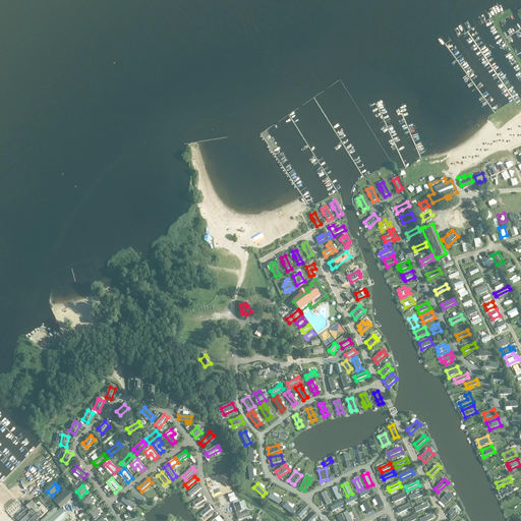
[(198,485),(188,495),(191,498),(201,488),(198,485)]
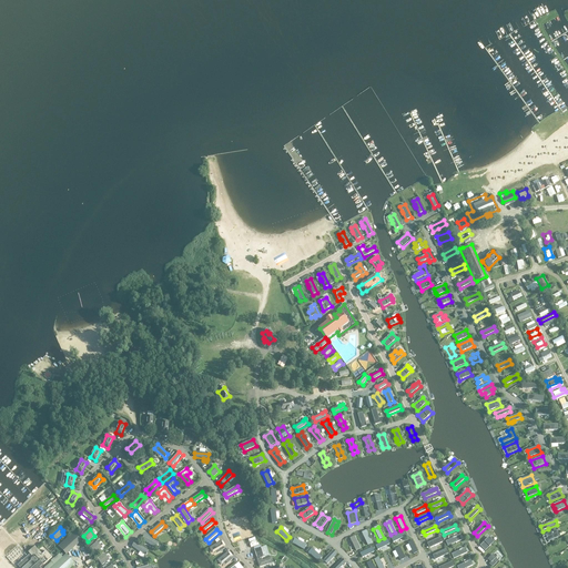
[(366,530),(362,534),(368,546),(373,544),(366,530)]
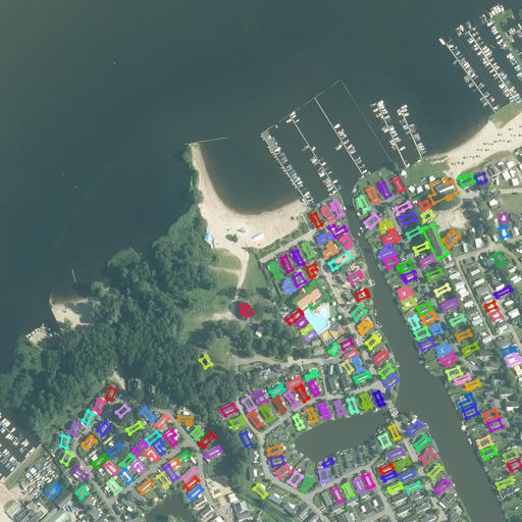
[(511,487),(501,492),(504,499),(514,493),(511,487)]
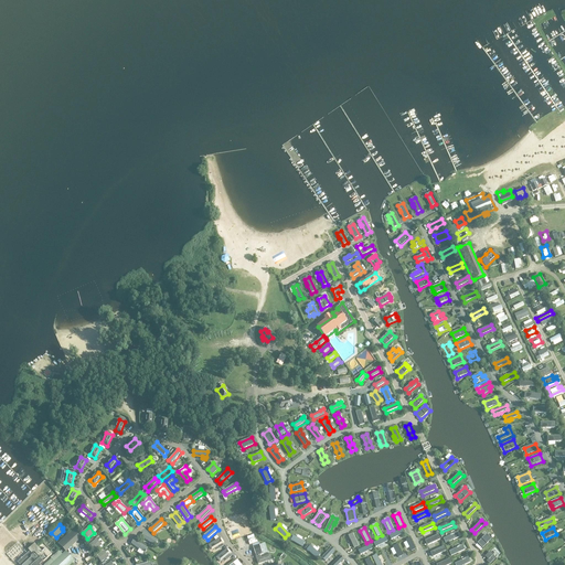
[(75,529),(59,543),(67,553),(83,537),(75,529)]
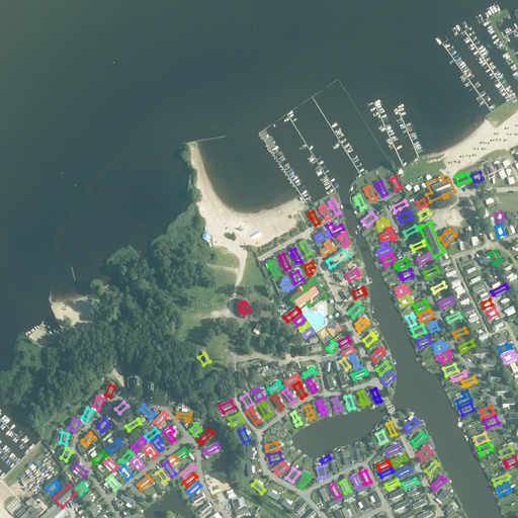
[(356,491),(358,495),(369,490),(367,486),(356,491)]
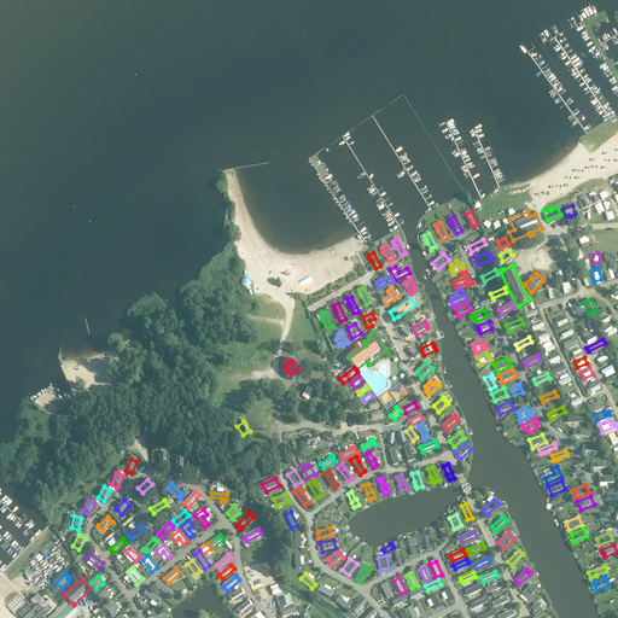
[(157,582),(155,588),(169,596),(173,592),(157,582)]
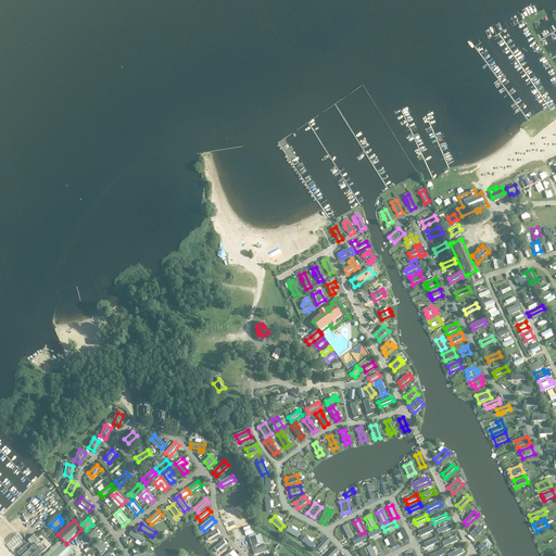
[(51,531),(45,525),(39,530),(46,535),(51,531)]
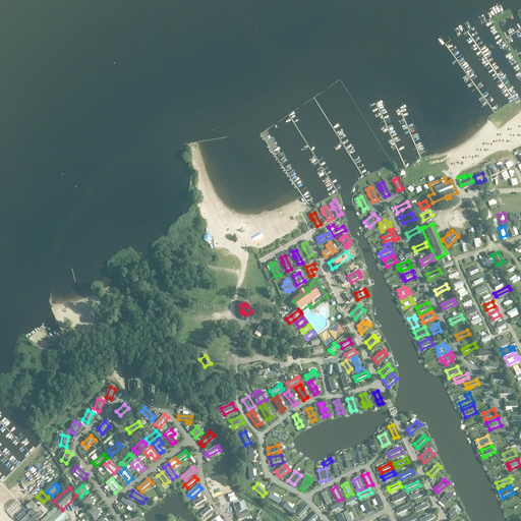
[(409,498),(411,502),(422,497),(420,493),(418,494),(417,493),(415,494),(415,495),(409,498)]
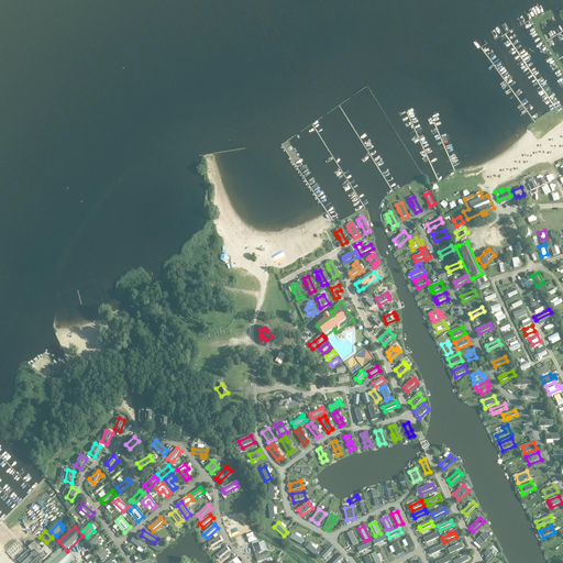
[(439,538),(437,533),(424,539),(427,543),(439,538)]
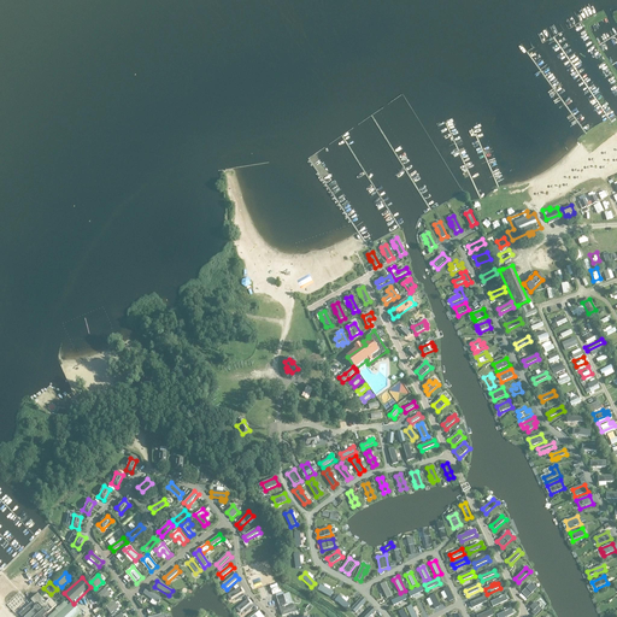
[(533,586),(530,585),(522,593),(527,599),(536,589),(534,587),(533,586)]
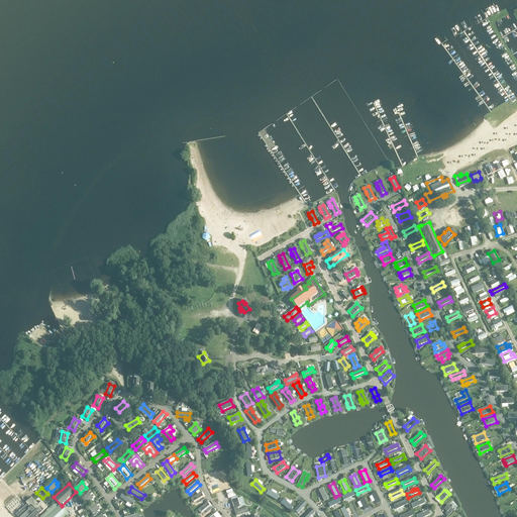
[(269,491),(266,495),(277,501),(279,497),(269,491)]
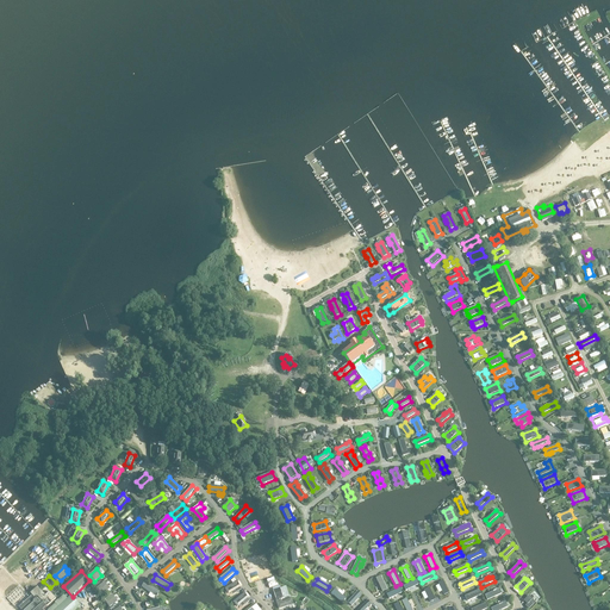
[(381,579),(375,582),(381,593),(387,591),(381,579)]
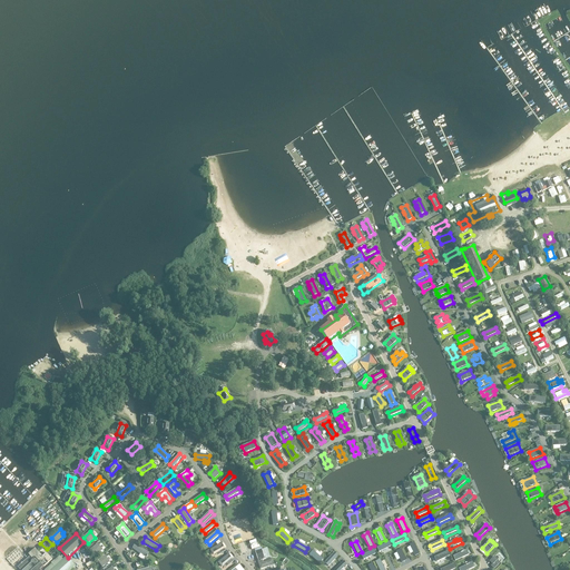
[(376,548),(379,552),(391,547),(389,542),(376,548)]
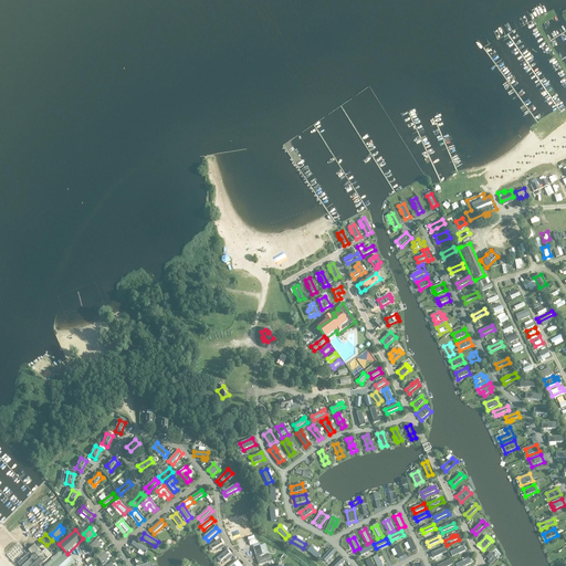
[(411,538),(406,541),(411,553),(417,551),(411,538)]
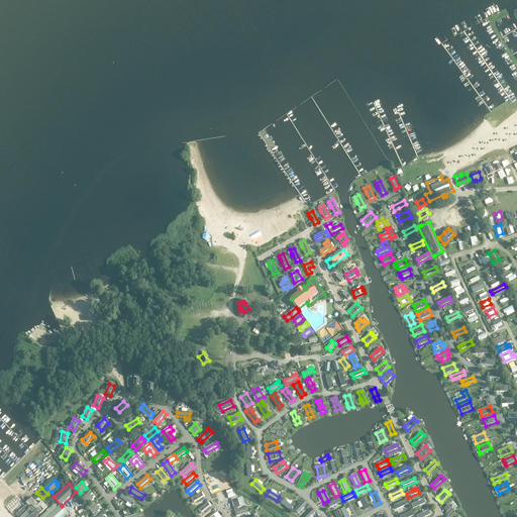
[(202,493),(191,499),(193,503),(204,497),(202,493)]
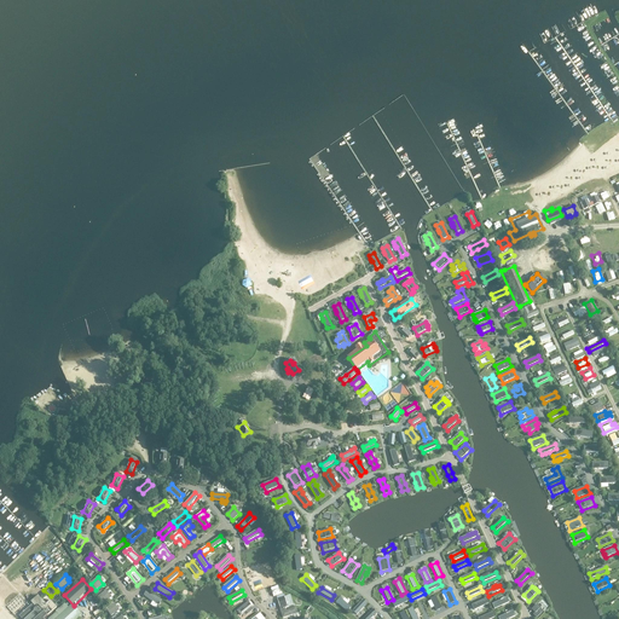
[(111,597),(105,591),(98,597),(104,603),(111,597)]
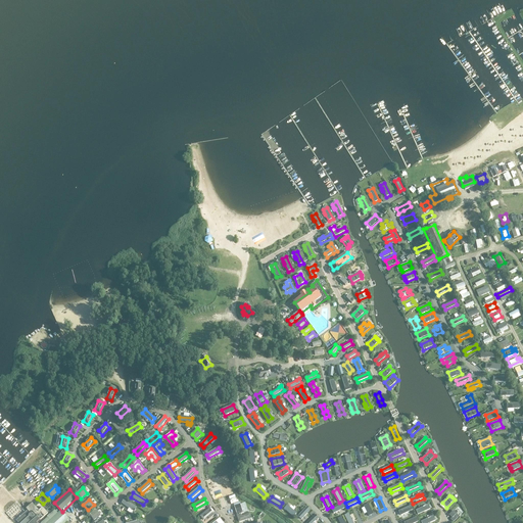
[(125,500),(122,504),(134,512),(137,508),(125,500)]
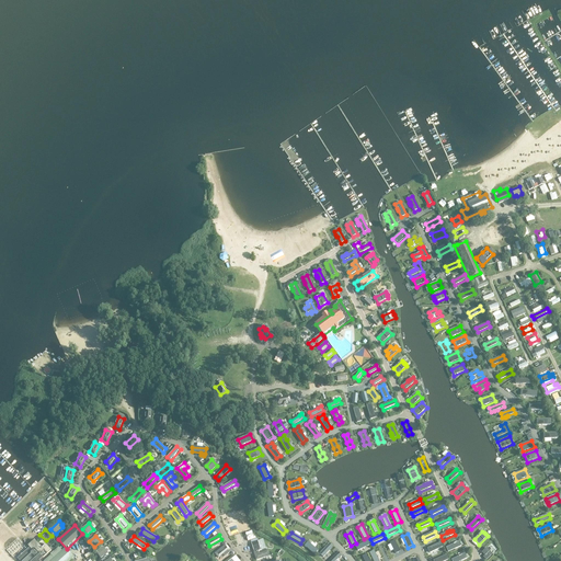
[(261,550),(256,539),(250,541),(254,552),(261,550)]
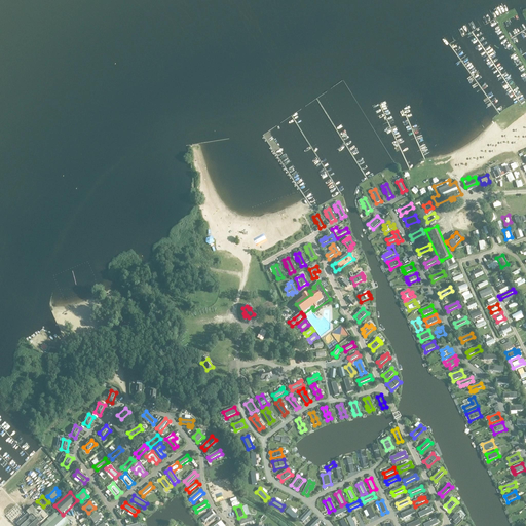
[(42,510),(39,513),(33,506),(27,512),(29,514),(17,524),(19,525),(37,525),(48,516),(42,510)]
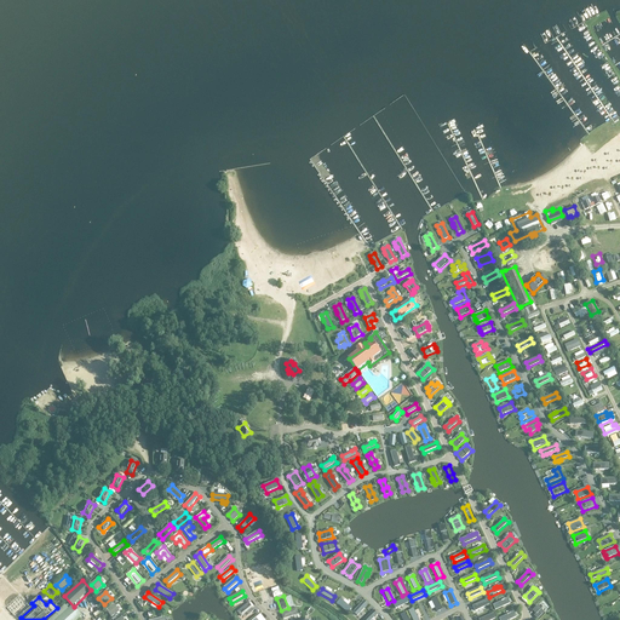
[(394,604),(396,609),(408,603),(406,598),(394,604)]
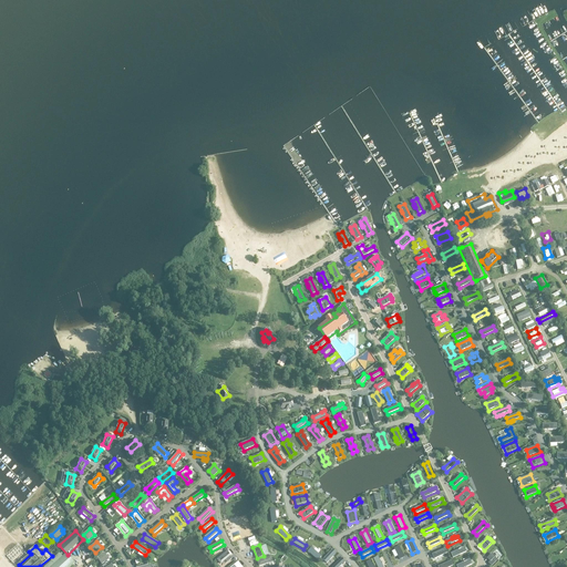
[(399,547),(394,549),(400,560),(404,558),(399,547)]
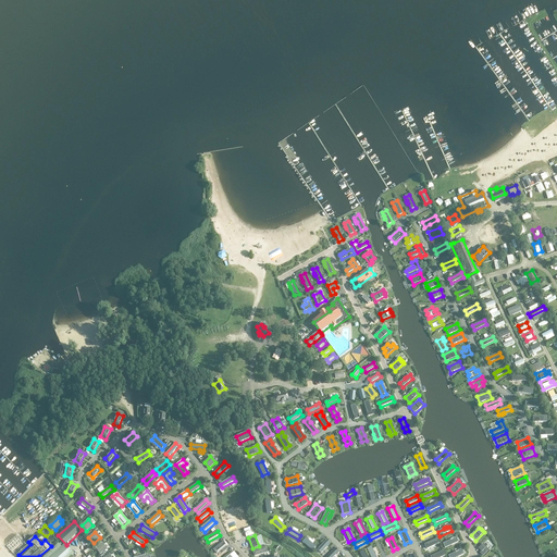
[(306,539),(302,542),(312,551),(316,547),(306,539)]
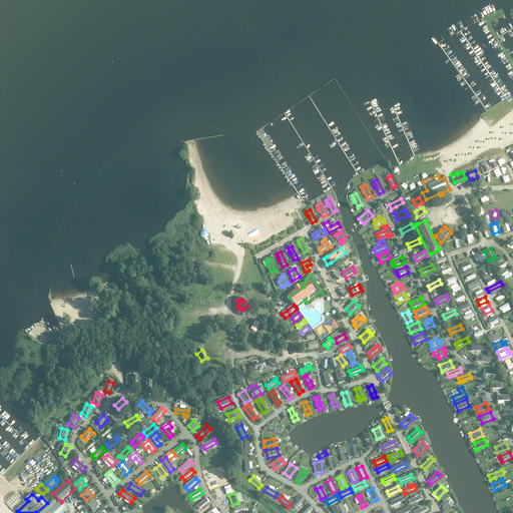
[(408,501),(410,505),(421,500),(420,496),(417,497),(417,496),(414,498),(408,501)]
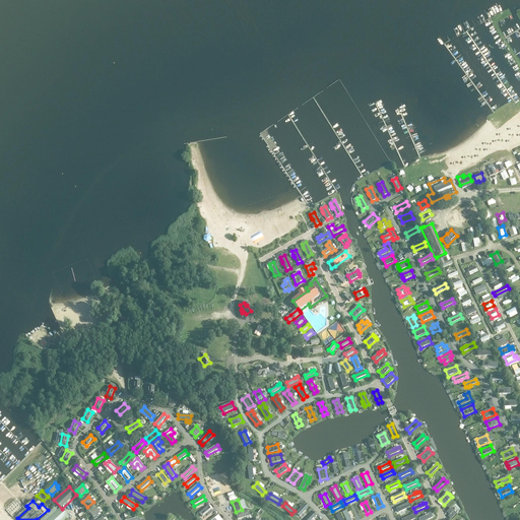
[(309,507),(305,504),(297,514),(300,517),(309,507)]
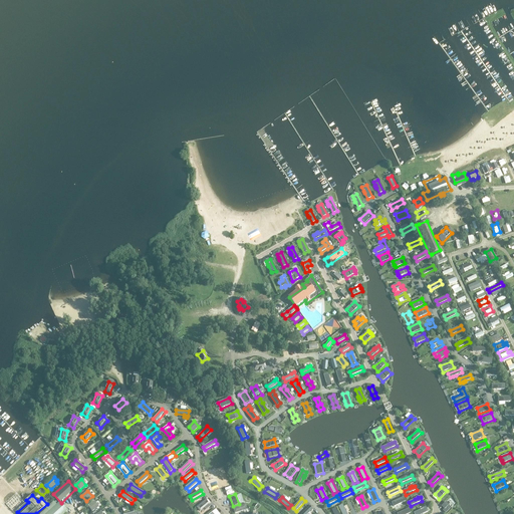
[(207,499),(197,508),(201,512),(210,503),(207,499)]
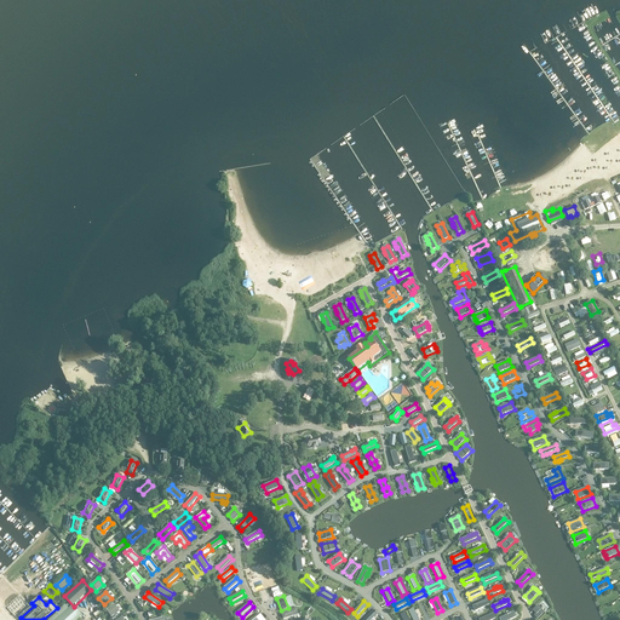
[(112,618),(119,612),(114,604),(105,610),(112,618)]
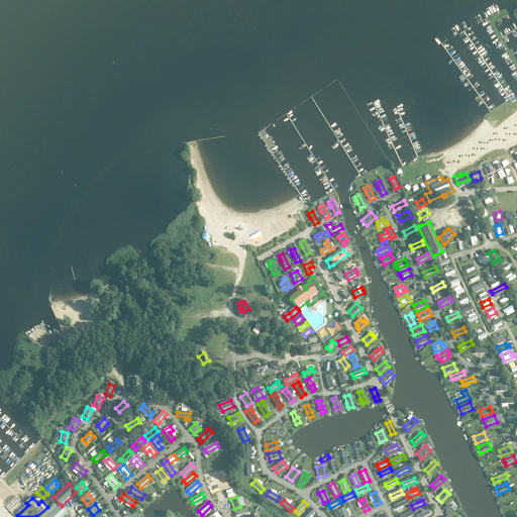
[(65,516),(69,514),(61,505),(58,508),(55,505),(46,512),(49,515),(46,516),(65,516)]
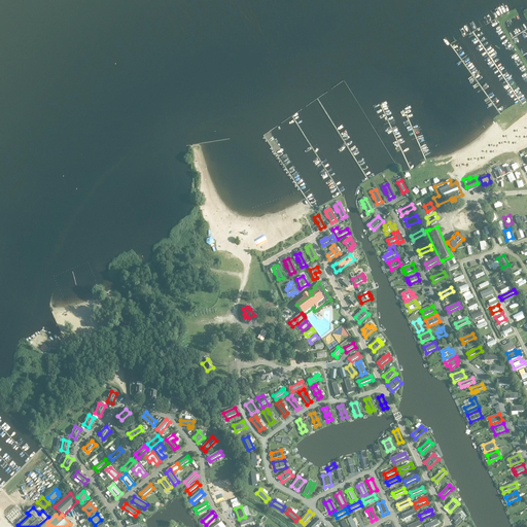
[(460,518),(457,515),(452,519),(455,522),(453,524),(456,526),(465,518),(462,516),(460,518)]
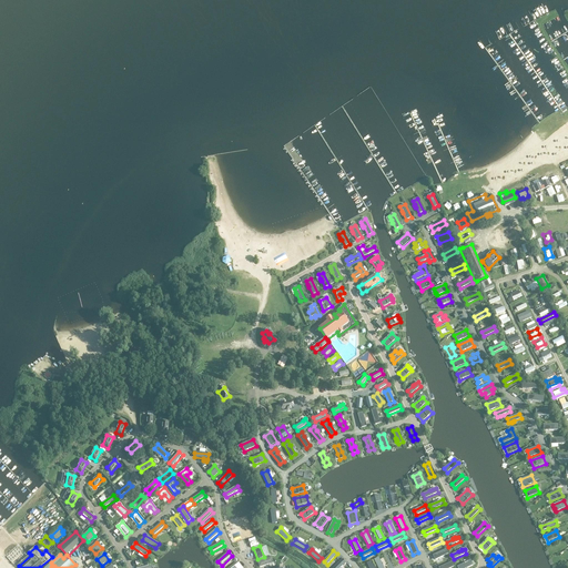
[(261,558),(257,560),(260,567),(273,564),(271,558),(262,561),(261,558)]
